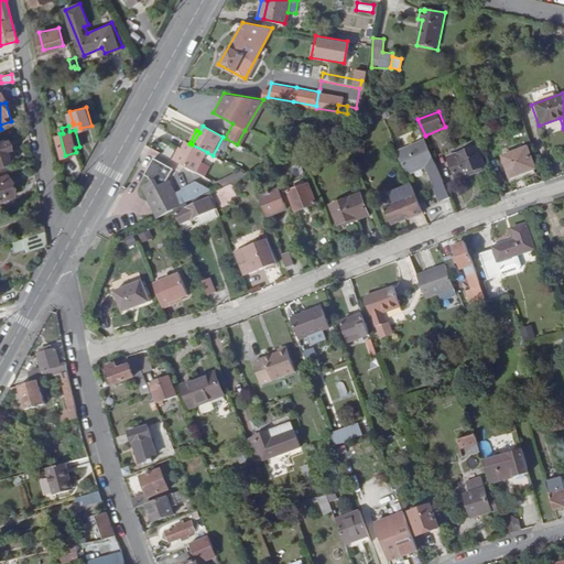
[(9,155),(12,154),(7,138),(0,139),(0,165),(6,163),(4,161),(10,159),(9,155)]
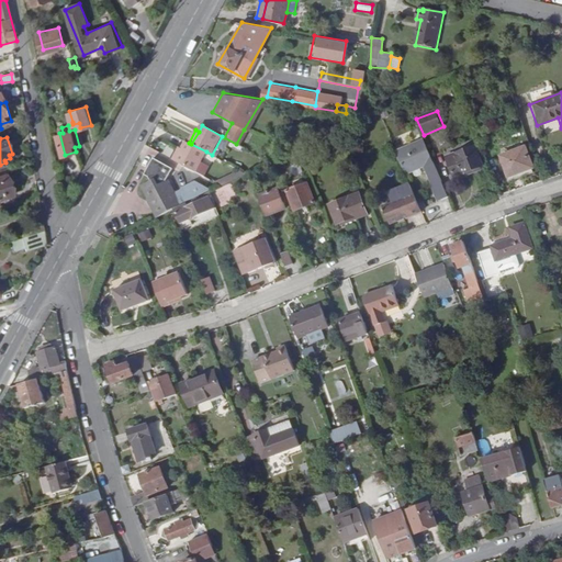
[(483,166),(473,138),(448,148),(451,155),(448,156),(457,179),(465,176),(465,173),(483,166)]
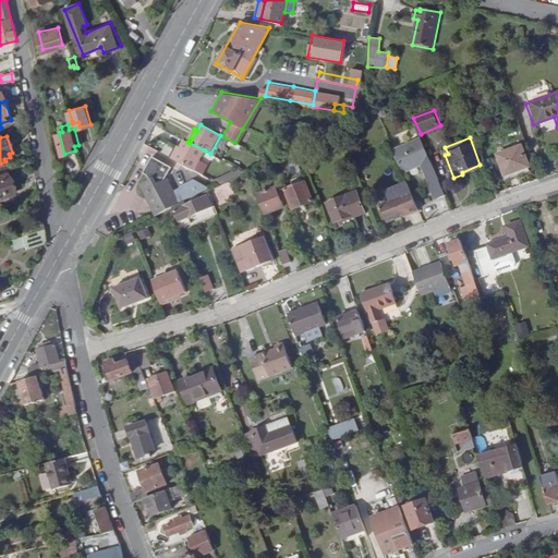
[(395,150),(404,172),(432,160),(423,140),(395,150)]
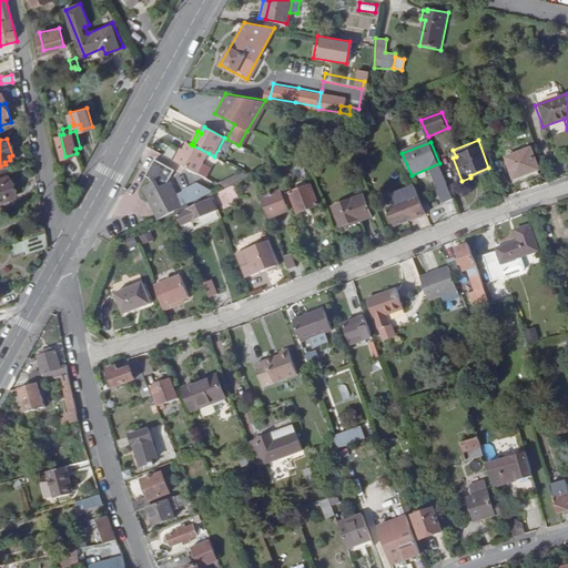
[(198,174),(209,153),(193,145),(191,144),(190,143),(185,151),(179,163),(198,174)]
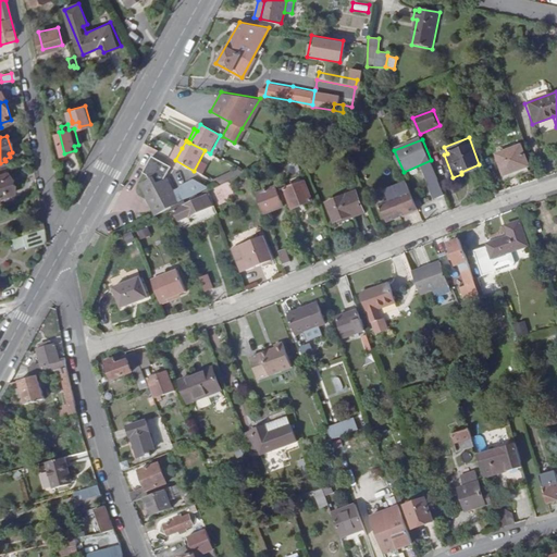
[(175,160),(182,148),(178,146),(171,158),(175,160)]
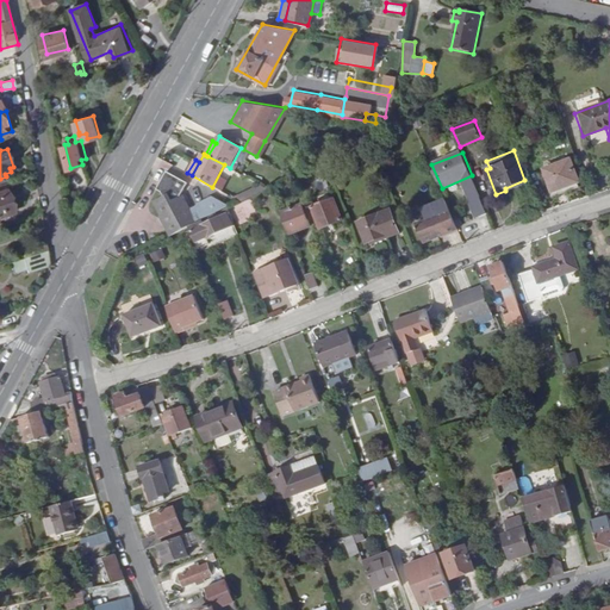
[(572,160),(545,169),(553,192),(580,181),(572,160)]
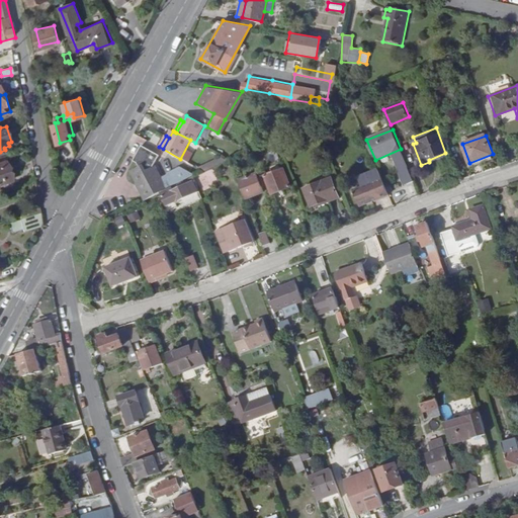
[(162,192),(192,178),(191,174),(181,169),(169,174),(170,176),(163,179),(157,165),(161,156),(144,146),(137,161),(141,163),(141,167),(132,171),(137,182),(146,200),(162,192)]
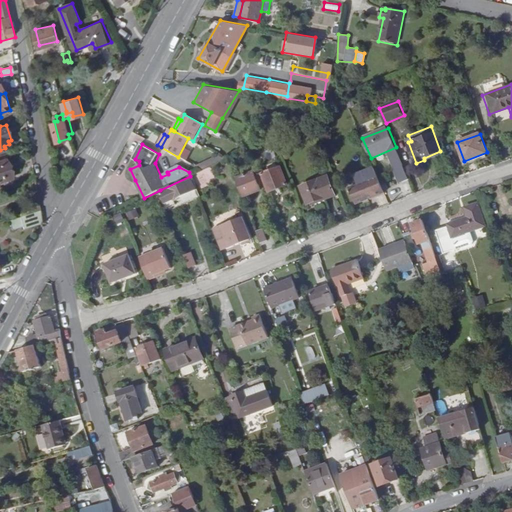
[(241,152),(229,157),(233,170),(245,165),(241,152)]
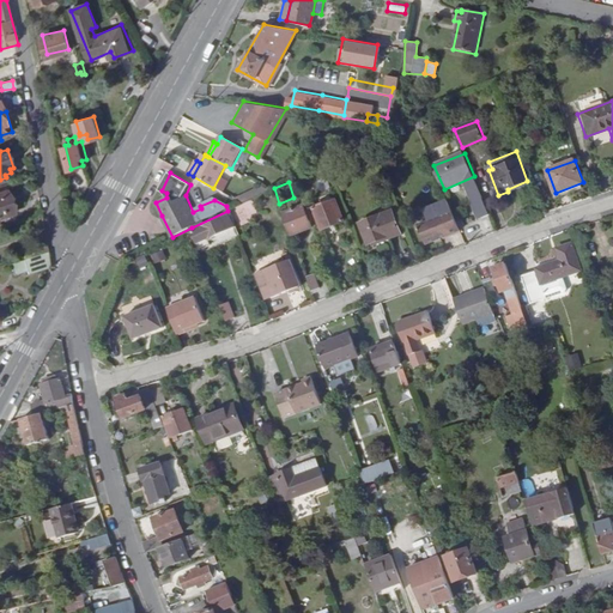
[(0,217),(13,213),(7,192),(0,193),(0,217)]
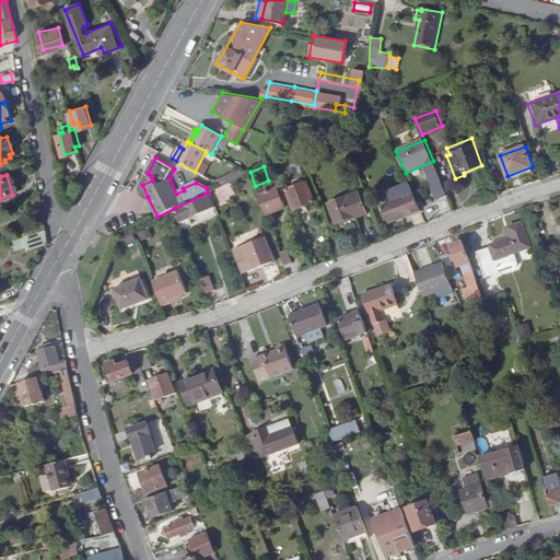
[(447,197),(442,182),(433,185),(440,200),(447,197)]
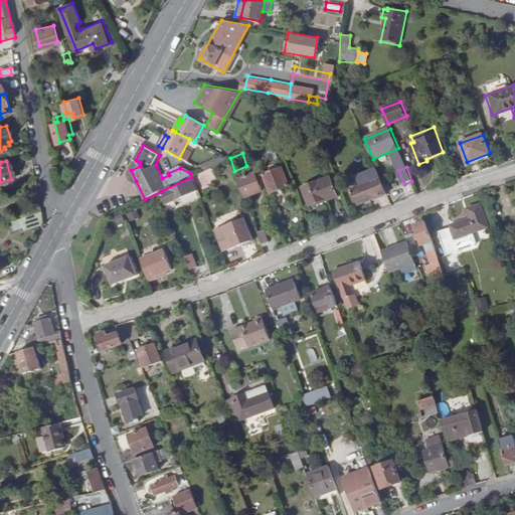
[(208,169),(195,175),(200,188),(210,185),(208,179),(211,178),(208,169)]
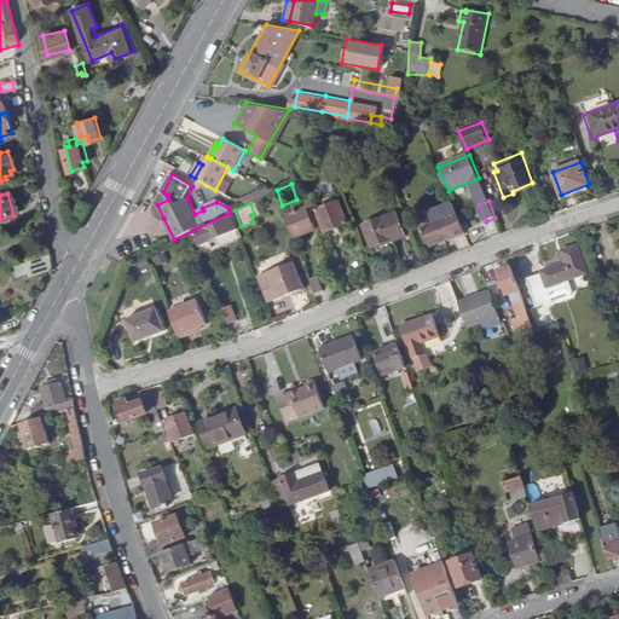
[(431,246),(466,232),(453,203),(421,215),(426,226),(423,227),(431,246)]
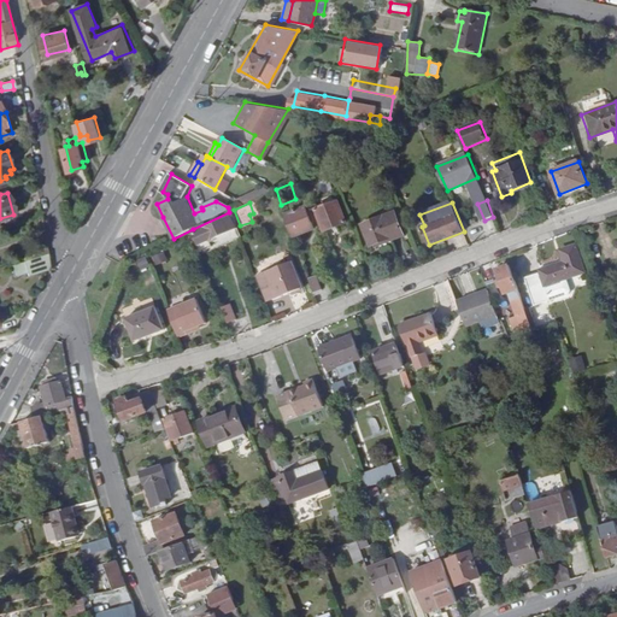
[(338,204),(317,211),(325,233),(345,225),(338,204)]
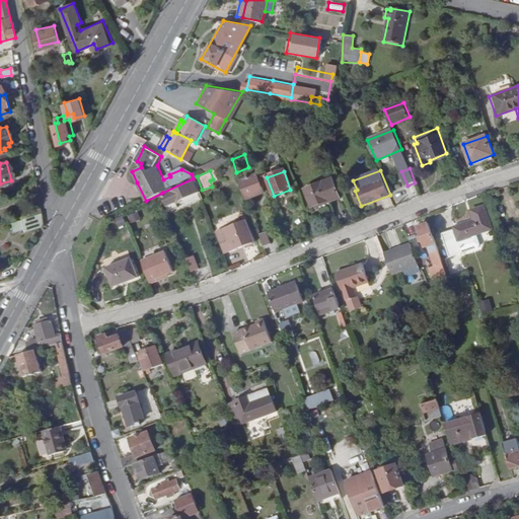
[(258,177),(243,183),(248,200),(265,194),(258,177)]
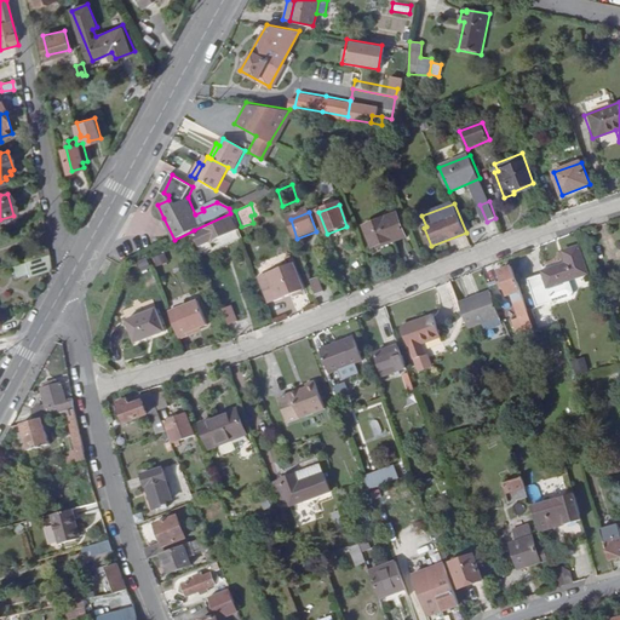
[(397,214),(366,227),(373,247),(394,240),(395,242),(407,237),(397,214)]
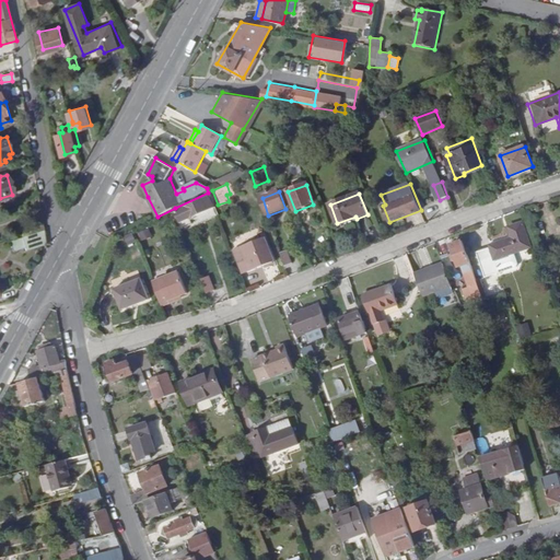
[(210,197),(201,200),(206,213),(216,209),(210,197)]
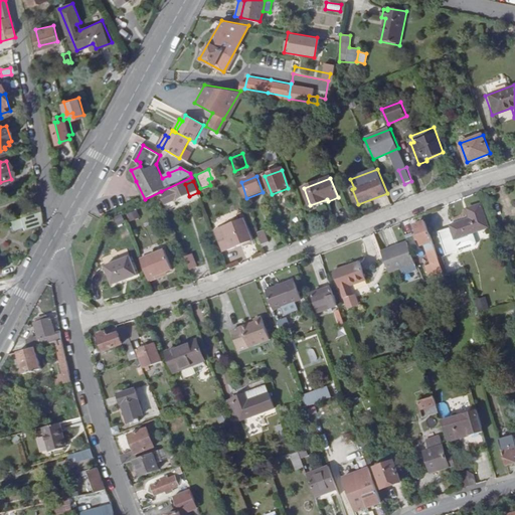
[(185,184),(162,193),(166,204),(189,196),(185,184)]
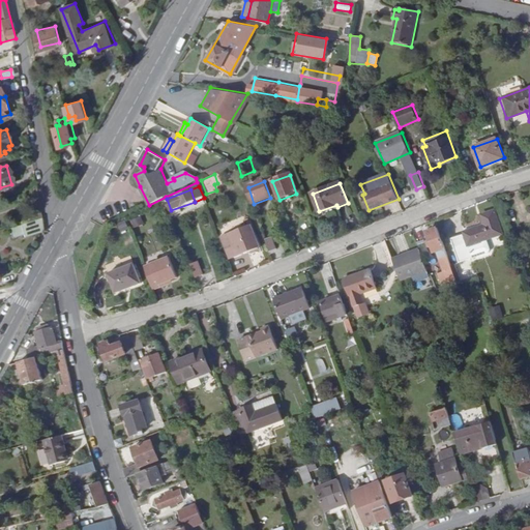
[(26,211),(29,221),(42,216),(40,206),(26,211)]
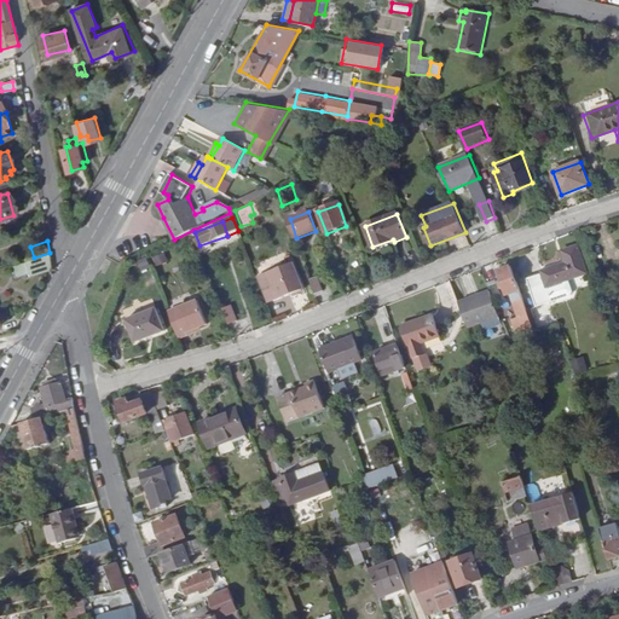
[(536,305),(551,301),(547,287),(588,275),(579,247),(565,252),(568,262),(542,271),(543,272),(527,277),(536,305)]
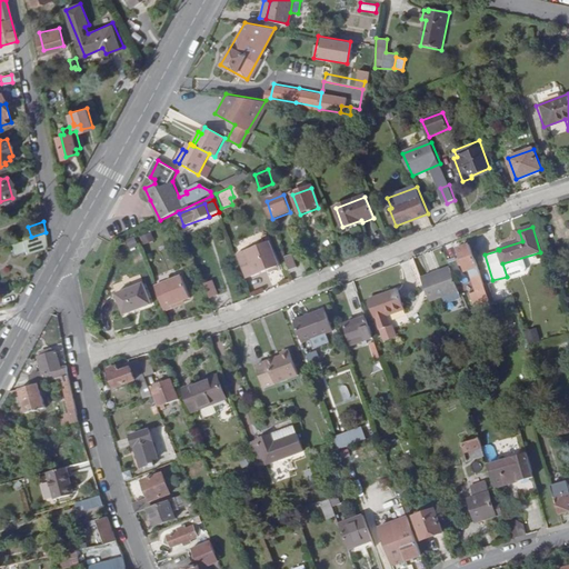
[(150,231),(139,237),(142,245),(153,240),(150,231)]
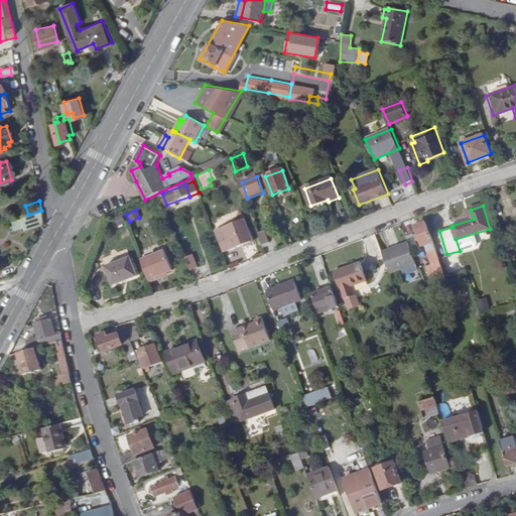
[(25,230),(40,226),(42,221),(41,211),(28,215),(9,221),(12,231),(23,227),(25,230)]
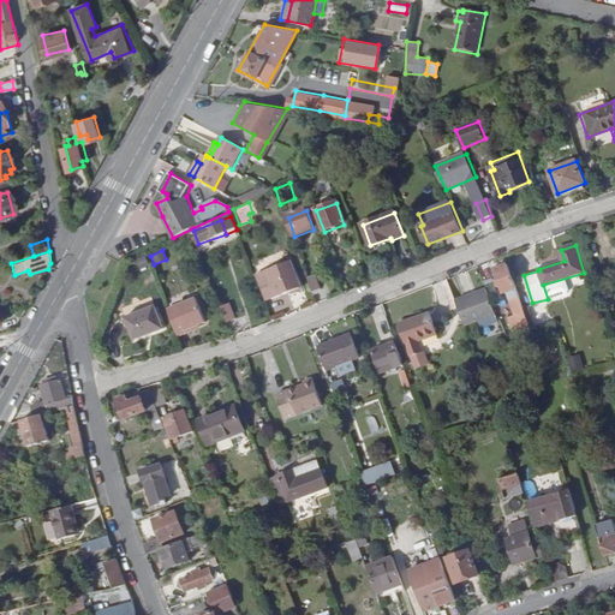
[(138,269),(147,266),(144,255),(135,258),(138,269)]
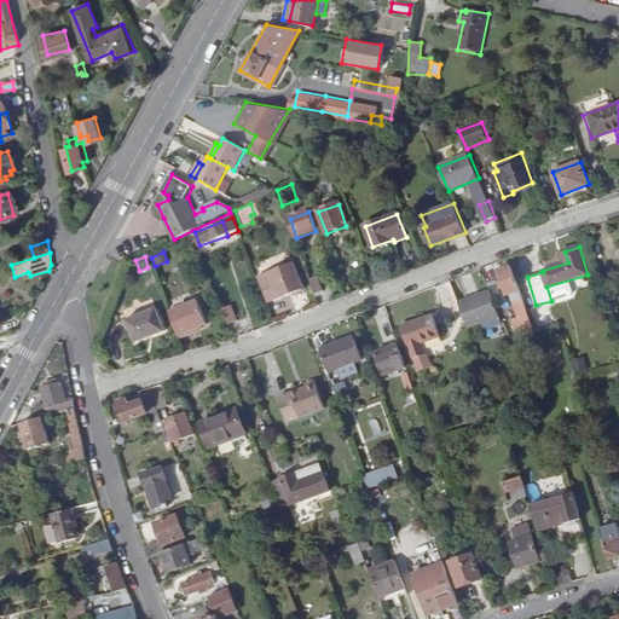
[(304,288),(293,261),(271,268),(264,272),(273,299),(282,295),(304,288)]
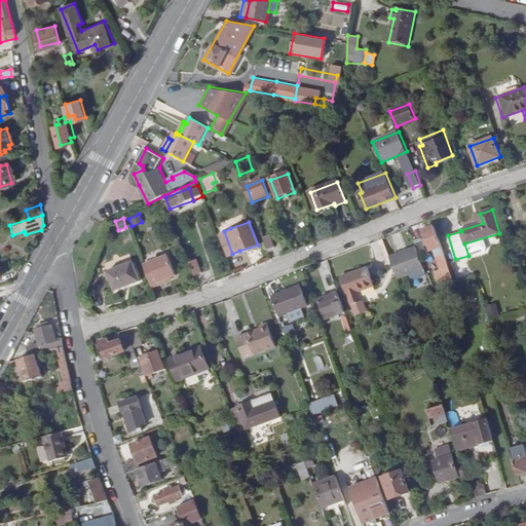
[(440,262),(448,260),(436,225),(424,229),(427,238),(425,239),(427,245),(429,243),(431,250),(435,249),(440,262)]
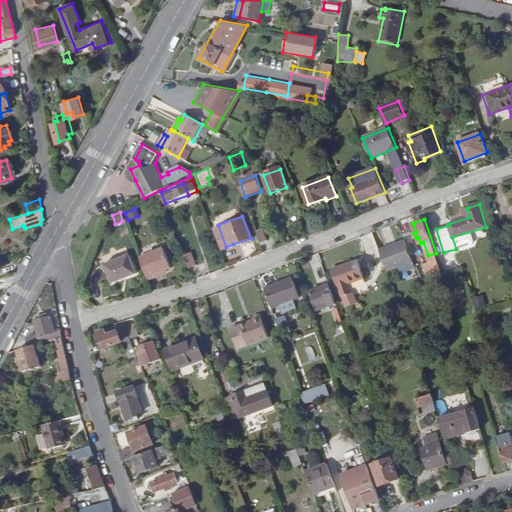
[(218,225),(212,227),(221,249),(226,247),(218,225)]
